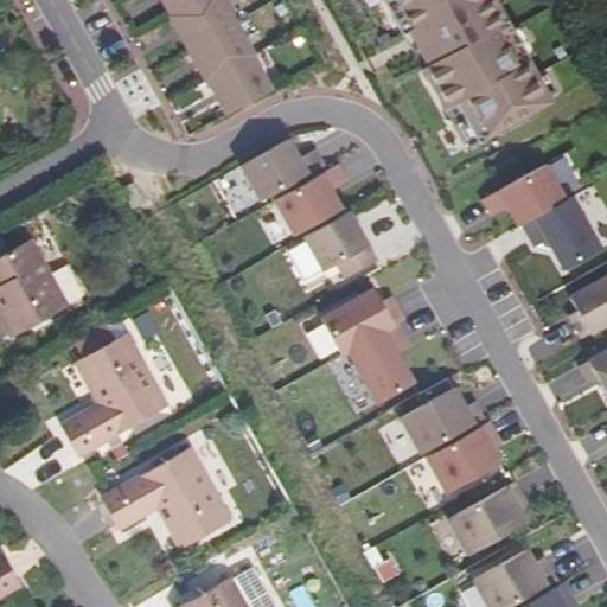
[(227,116),(272,91),(238,29),(222,0),(161,0),(191,56),(227,116)]
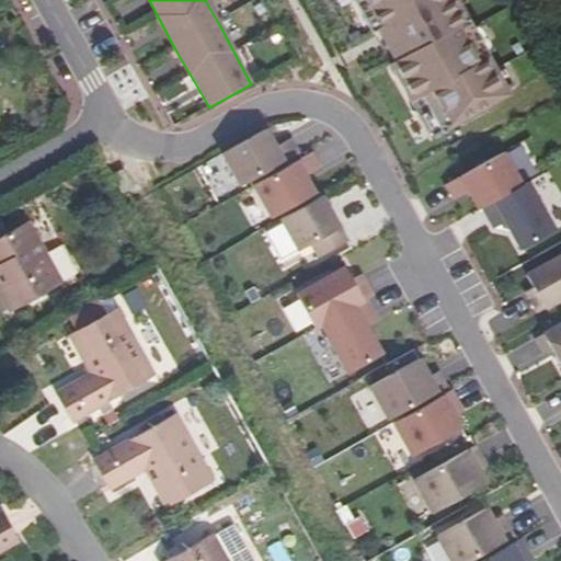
[(511,96),(457,0),(353,0),(371,33),(377,31),(396,64),(390,67),(432,140),(511,96)]
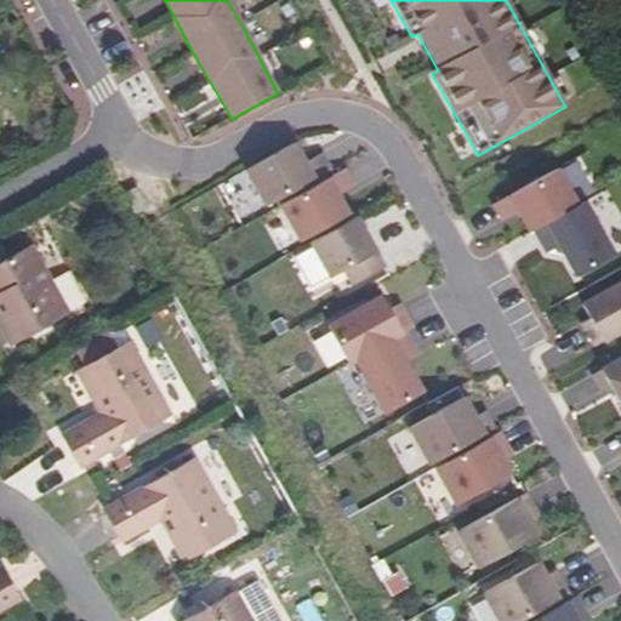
[(438,70),(417,34),(411,36),(417,46),(432,74),(438,70)]
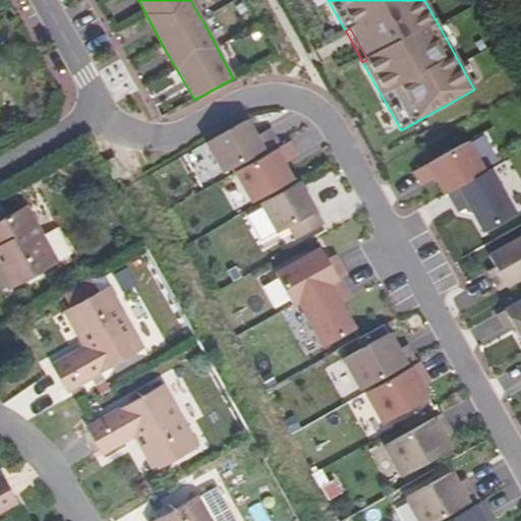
[(296,56),(279,63),(283,73),(300,66),(296,56)]
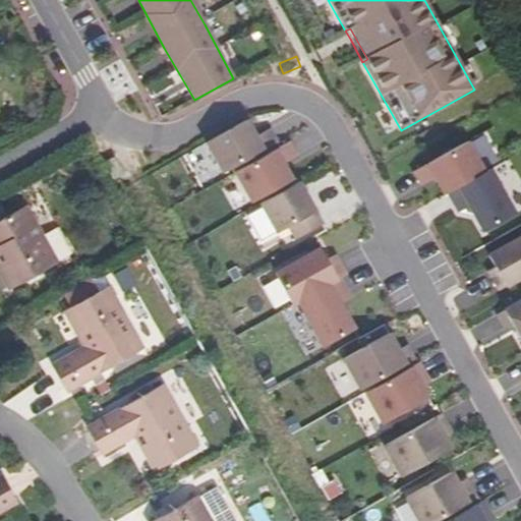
[(256,137),(247,121),(207,143),(224,174),(232,169),(265,152),(278,143),(271,130),(256,137)]
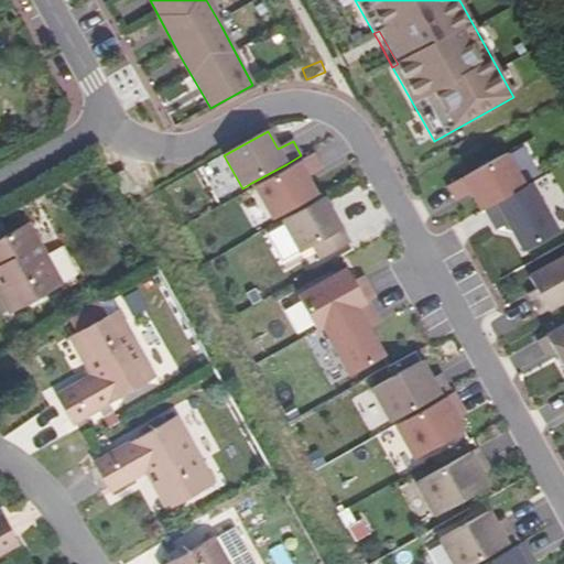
[(272,221),(284,215),(316,196),(306,179),(322,170),(313,155),(289,169),(255,187),(272,221)]
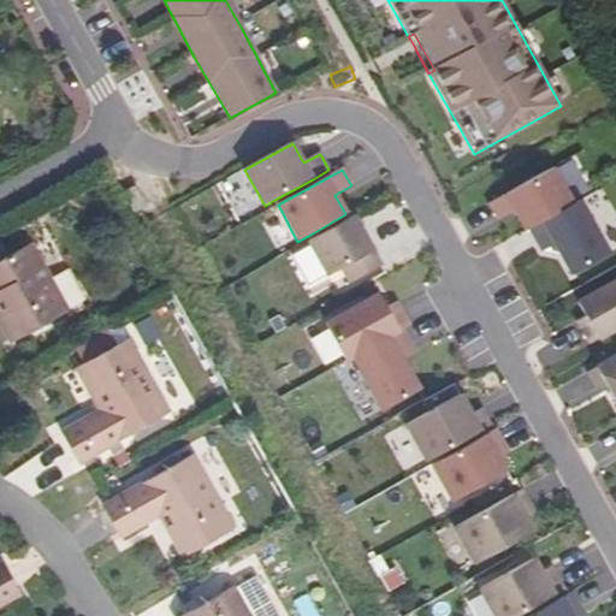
[(574,206),(554,170),(490,205),(499,220),(516,212),(527,231),(531,230),(574,206)]
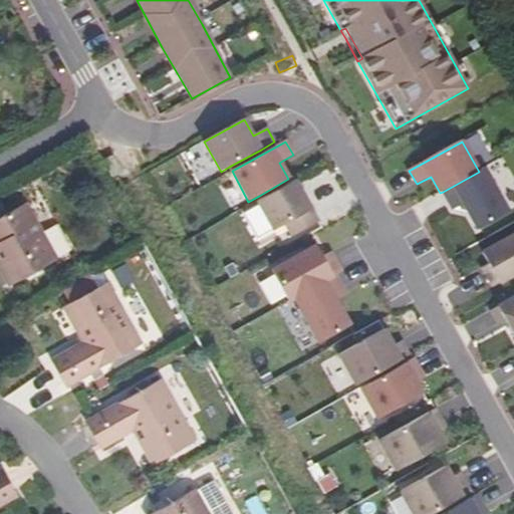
[(263,154),(261,150),(229,167),(232,171),(263,154)]
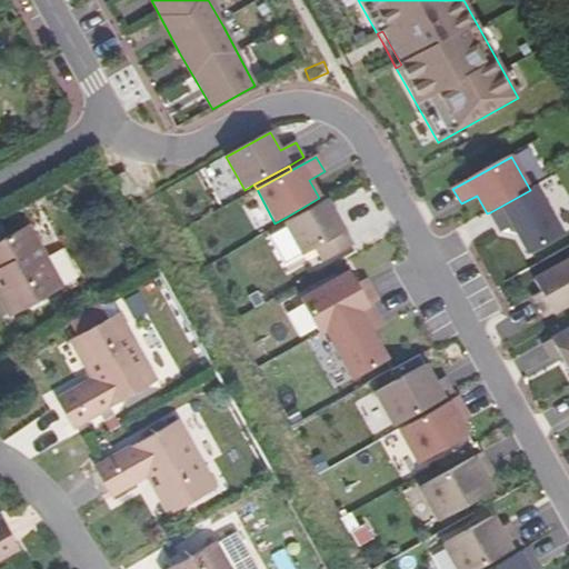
[(129,195),(119,177),(108,182),(118,200),(129,195)]
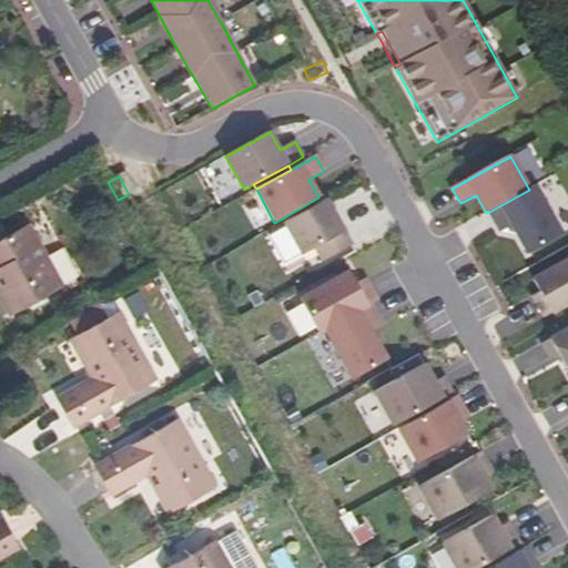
[(566,241),(535,186),(529,190),(489,212),(498,227),(509,221),(513,226),(533,261),(566,241)]
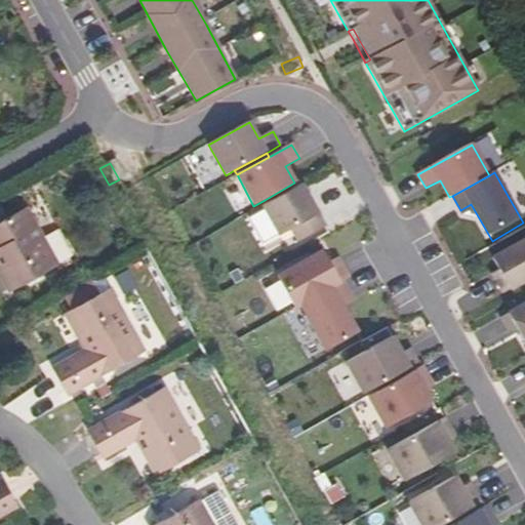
[(297,188),(294,183),(265,200),(267,204),(297,188)]
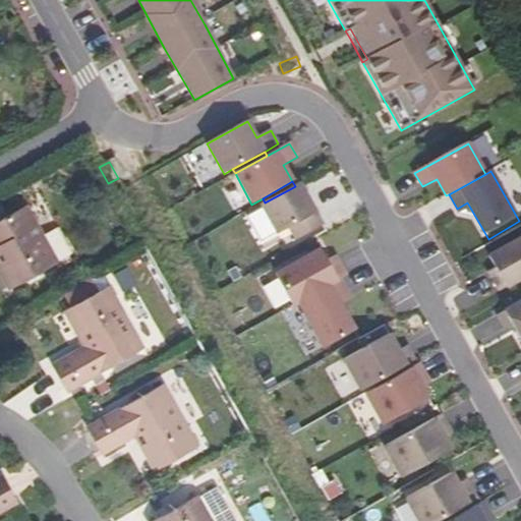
[(323,226),(299,183),(295,186),(265,203),(261,205),(277,234),(288,228),(295,241),(323,226)]
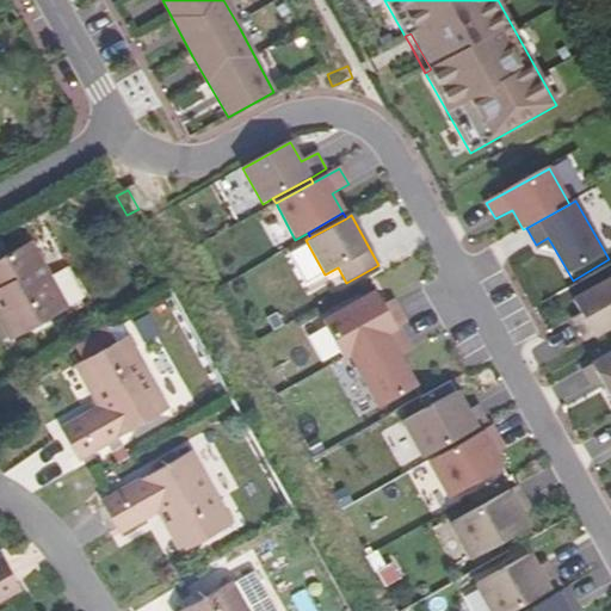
[(548,238),(536,245),(539,251),(551,244),(548,238)]
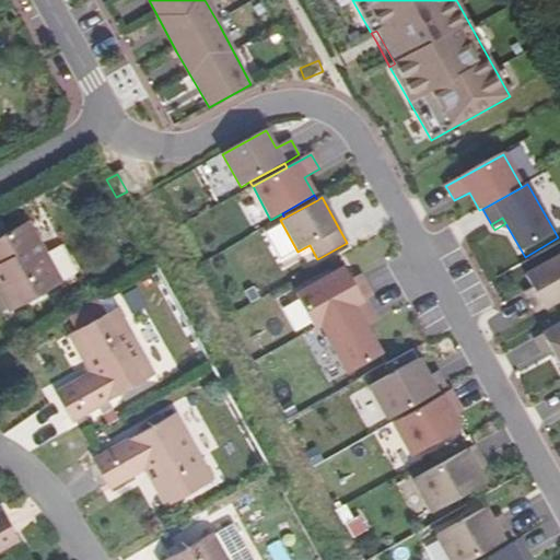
[(62,298),(27,238),(0,254),(0,296),(1,300),(0,300),(0,308),(10,327),(62,298)]
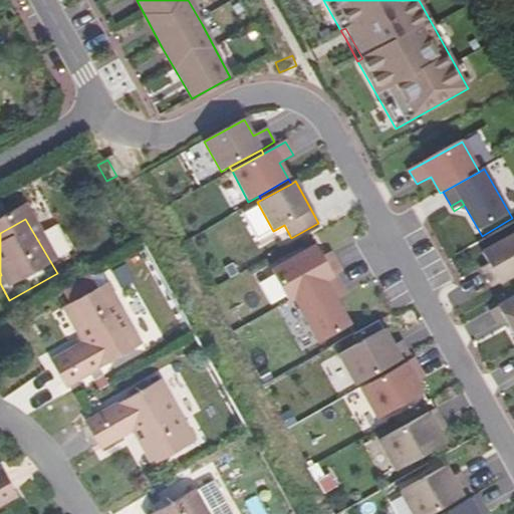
[(513,244),(487,259),(493,270),(496,276),(490,280),(497,294),(513,284),(513,244)]
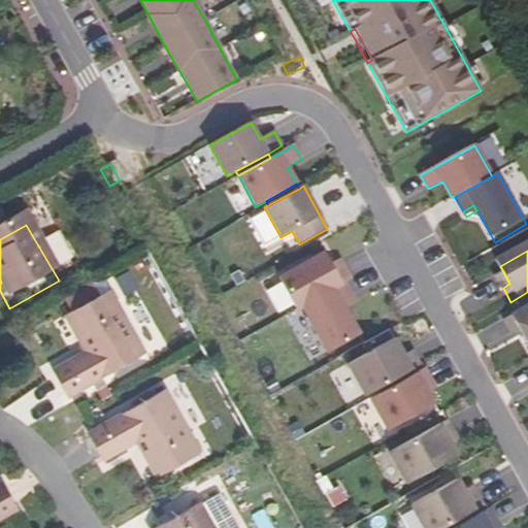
[(344,284),(351,281),(342,266),(334,271),(331,265),(324,254),(278,279),(296,310),(302,307),(344,284)]
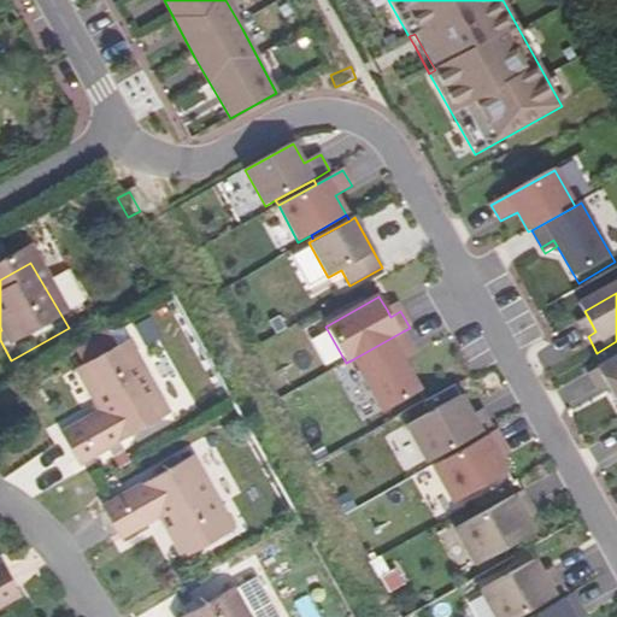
[(391,317),(400,311),(397,305),(387,310),(391,317)]
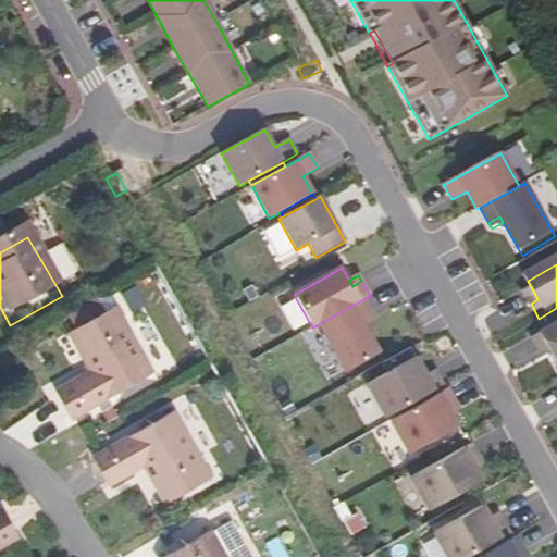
[(537,299),(534,293),(528,297),(531,304),(537,299)]
